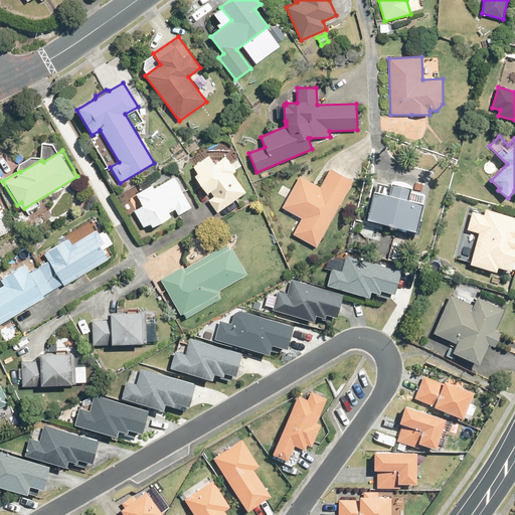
[(234,170),(230,165),(224,157),(214,164),(208,156),(193,167),(197,173),(193,176),(205,194),(209,191),(213,196),(207,200),(216,213),(245,192),(231,174),(235,171),(234,170)]
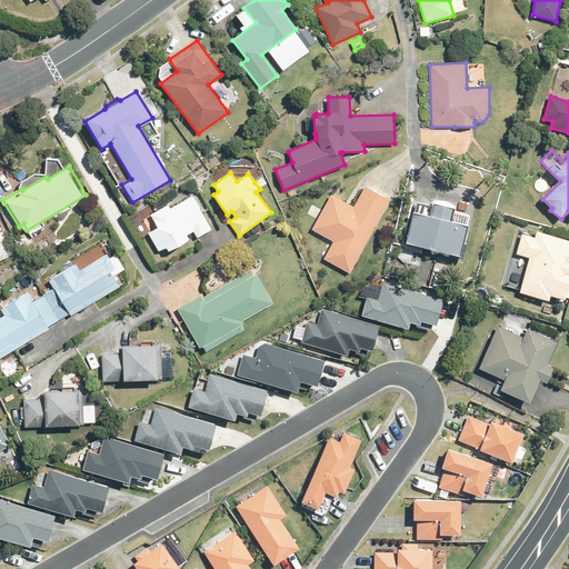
[(262,177),(255,182),(259,188),(267,182),(262,177)]
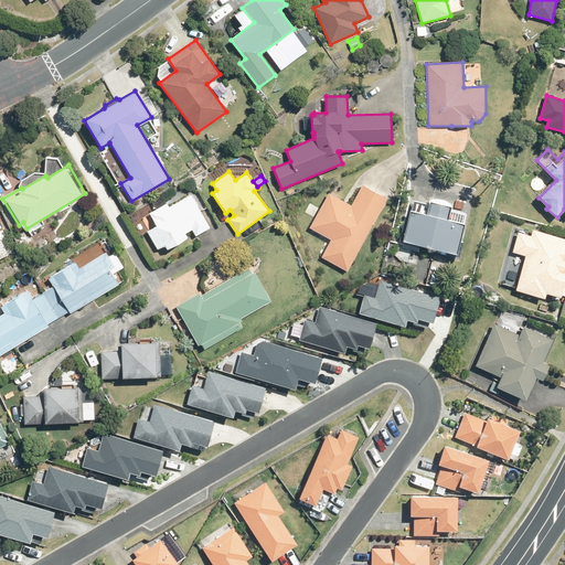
[(331,240),(321,257),(347,272),(387,199),(362,185),(351,205),(328,193),(309,228),(331,240)]
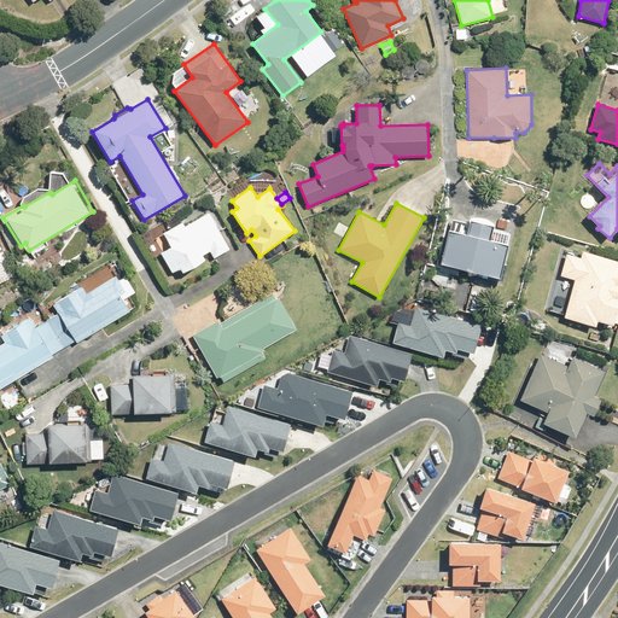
[(163,234),(170,248),(161,254),(172,273),(180,269),(181,273),(205,260),(203,256),(210,251),(214,258),(229,249),(208,213),(185,226),(178,214),(165,221),(170,229),(163,234)]
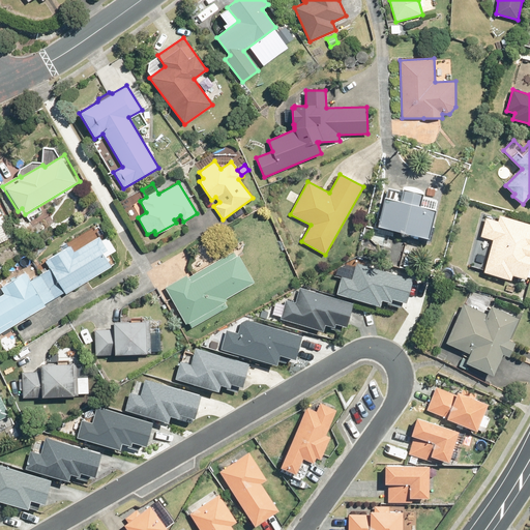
[(385,197),(378,227),(428,239),(436,210),(434,209),(436,200),(422,197),(422,194),(403,188),(403,192),(388,187),(386,198),(385,197)]
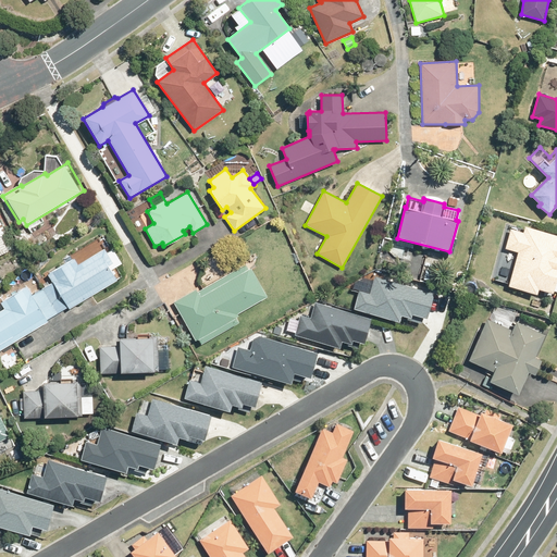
[(137,218),(134,213),(127,217),(131,222),(137,218)]
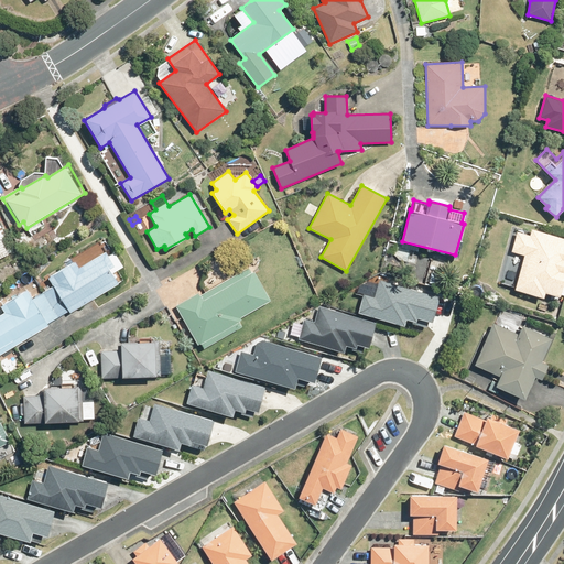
[(563,238),(532,229),(530,236),(518,231),(512,252),(524,256),(514,290),(544,300),(545,293),(560,297),(561,295),(563,295),(563,238)]
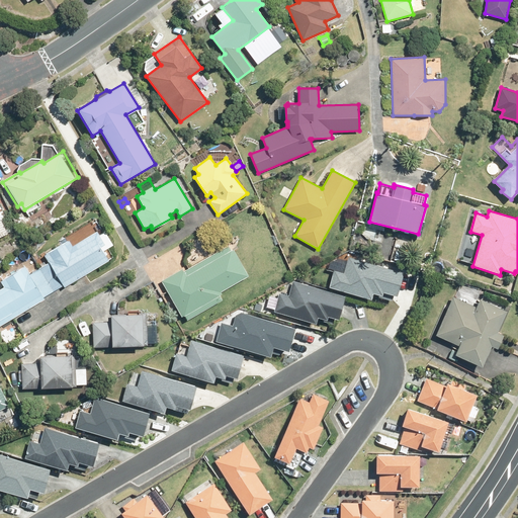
[(71,240),(47,254),(67,286),(115,258),(109,248),(115,244),(107,232),(102,234),(100,231),(75,245),(71,240)]
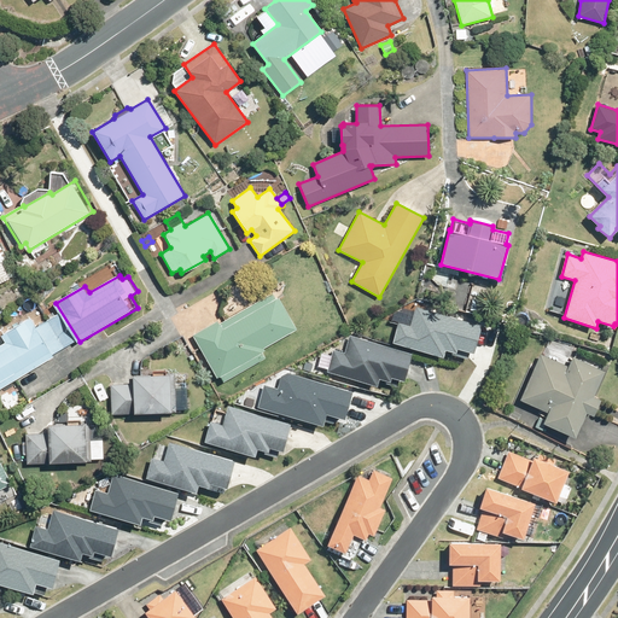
[(267,348),(299,328),(281,297),(278,299),(275,293),(223,324),(221,320),(196,334),(220,377),(223,374),(227,380),(268,356),(266,351),(268,350),(267,348)]
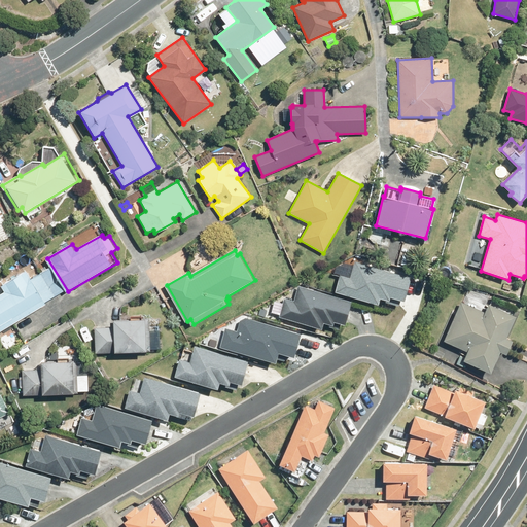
[(403,254),(400,265),(410,267),(412,257),(403,254)]
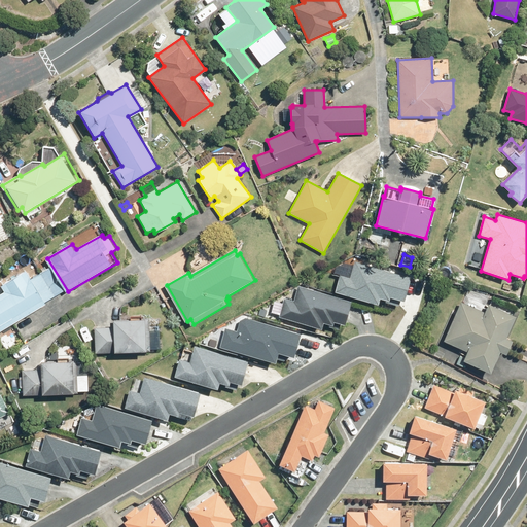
[(381,294),(390,297),(391,293),(405,297),(411,274),(355,258),(351,275),(340,272),(336,289),(379,301),(381,294)]
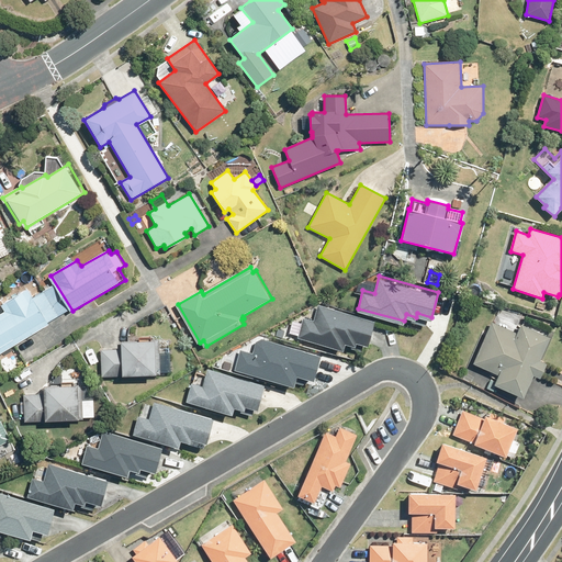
[(30,288),(3,304),(7,311),(0,314),(0,353),(51,324),(30,288)]
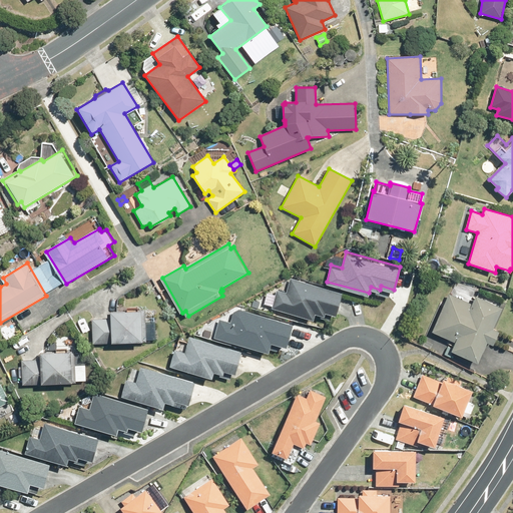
[(434,265),(432,272),(438,274),(440,267),(434,265)]
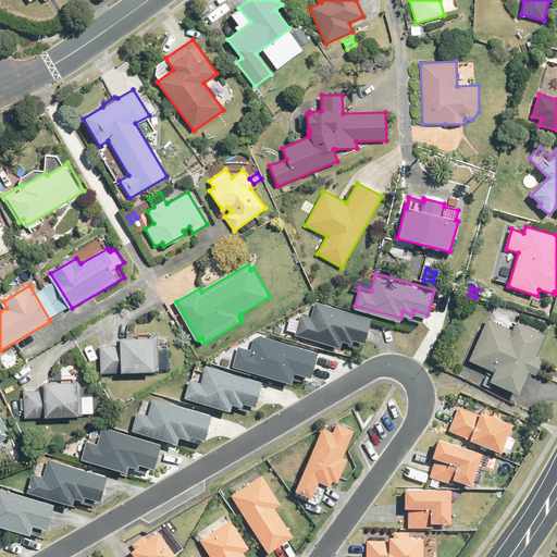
[(343,337),(353,341),(354,336),(366,339),(372,314),(316,299),(311,316),(300,313),(296,333),(341,345),(343,337)]
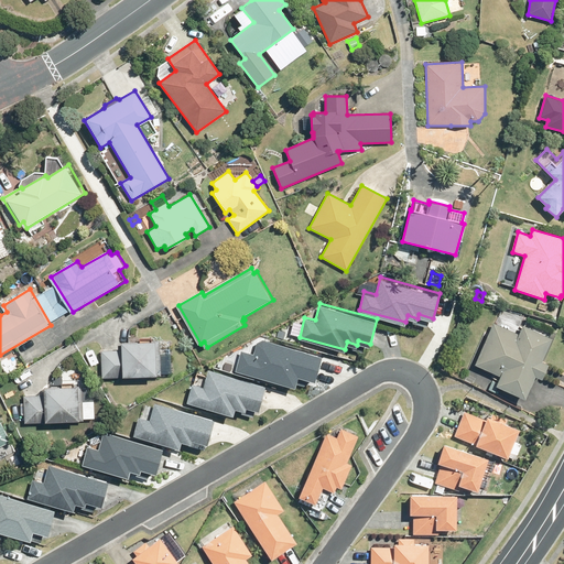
[(496,388),(498,389),(524,401),(535,378),(542,380),(549,366),(542,362),(552,339),(522,326),(519,335),(494,324),(475,366),(500,377),(497,383),(496,388)]
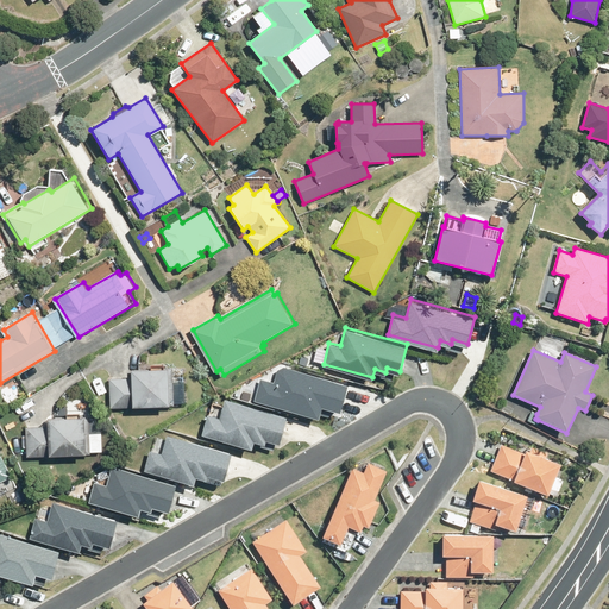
[(111,377),(113,408),(176,405),(175,368),(136,369),(136,376),(111,377)]
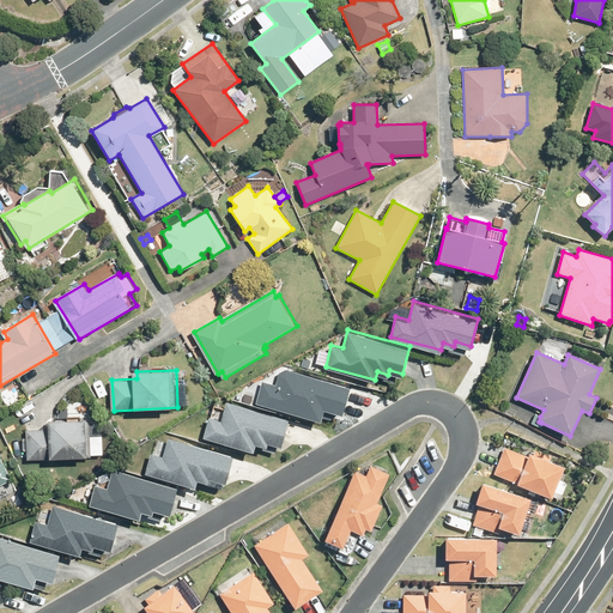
[(256,441),(267,444),(268,439),(281,443),(289,417),(228,400),(222,419),(208,416),(204,435),(254,448),(256,441)]
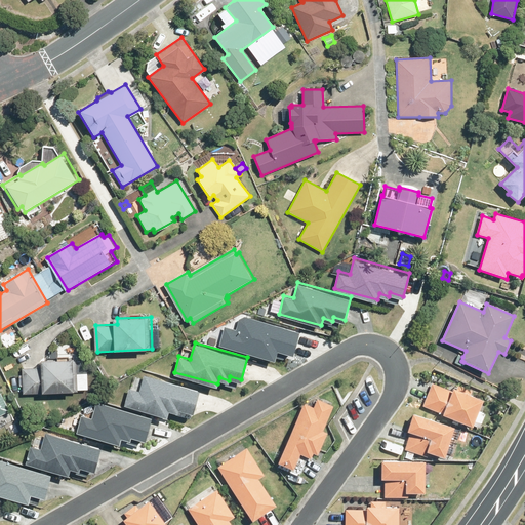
[(462,357),(458,355),(454,363),(461,366),(463,362),(461,361),(462,357)]
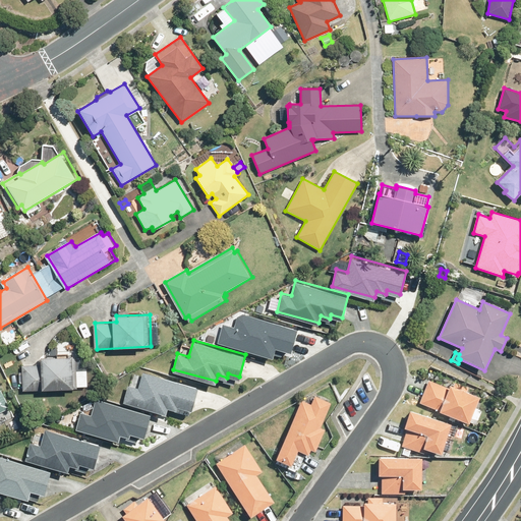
[(79,388),(77,356),(44,358),(44,365),(23,365),(24,391),(79,388)]
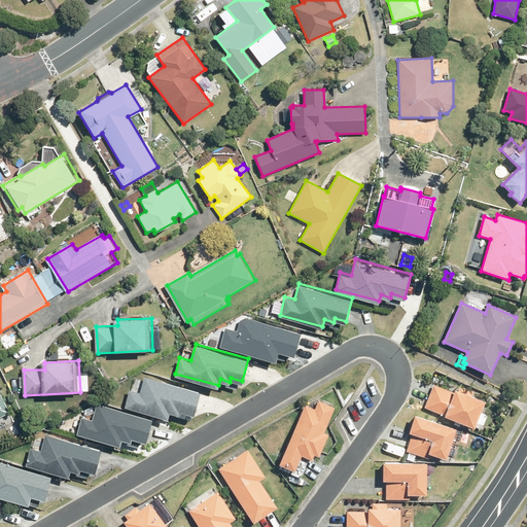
[(170,410),(179,412),(180,409),(195,413),(201,389),(145,375),(144,380),(135,378),(132,388),(130,388),(126,405),(169,416),(170,410)]
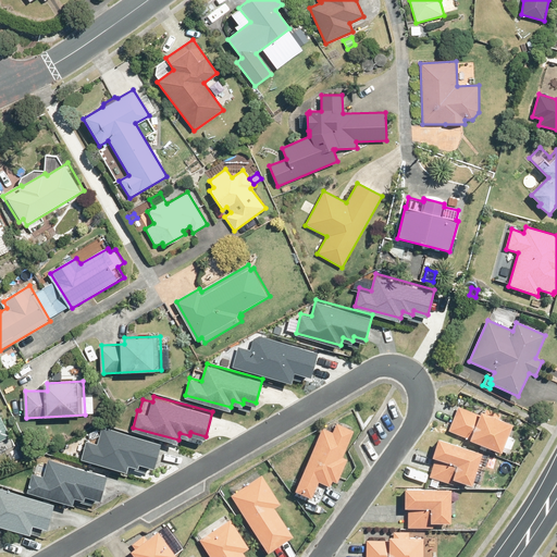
[(480,416),(458,407),(448,431),(470,440),(469,442),(502,454),(512,425),(499,420),(502,415),(486,409),(484,415),(481,413),(480,416)]
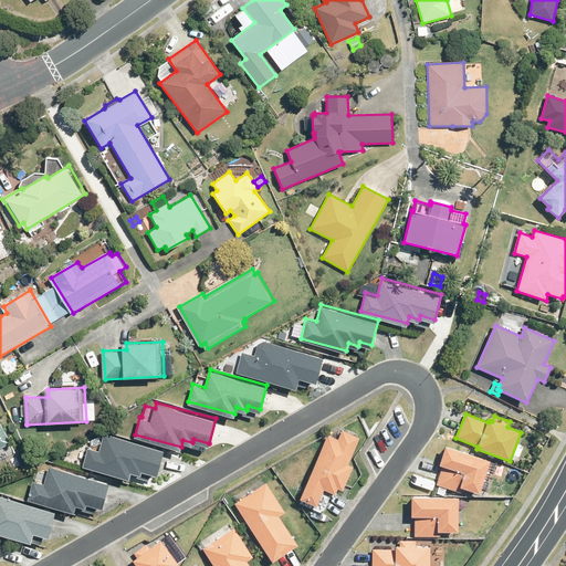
[(0,418),(0,449),(12,443),(0,418)]
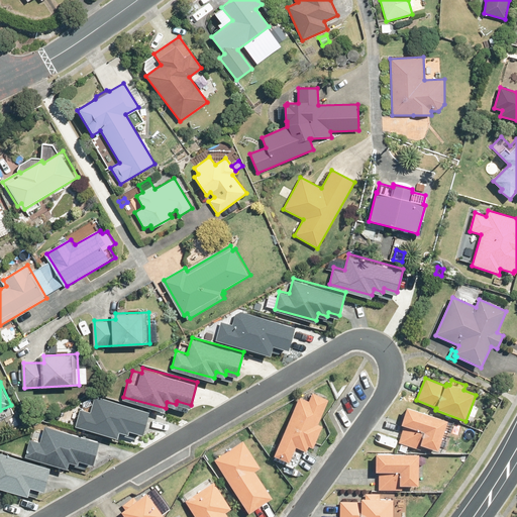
[(120,428),(129,430),(129,427),(143,431),(149,408),(96,394),(91,409),(81,407),(76,423),(118,434),(120,428)]
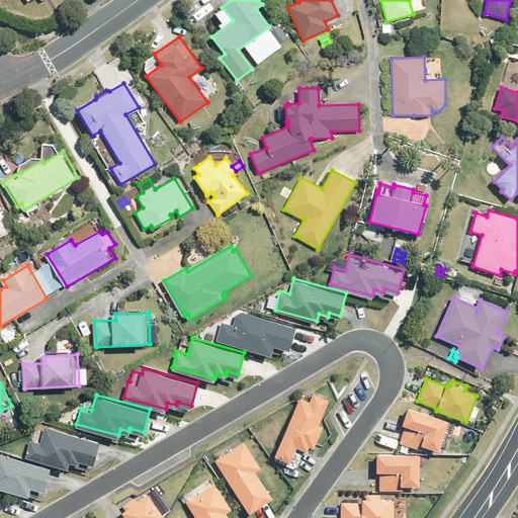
[(298,399),(273,458),(293,467),(298,455),(293,453),(295,449),(306,453),(308,448),(313,450),(322,427),(318,426),(328,402),(313,395),(309,403),(298,399)]
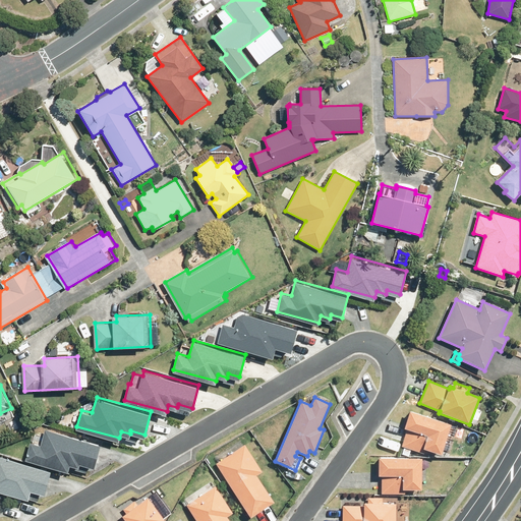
[(406,430),(401,447),(423,454),(424,451),(442,456),(452,425),(409,411),(404,429),(406,430)]
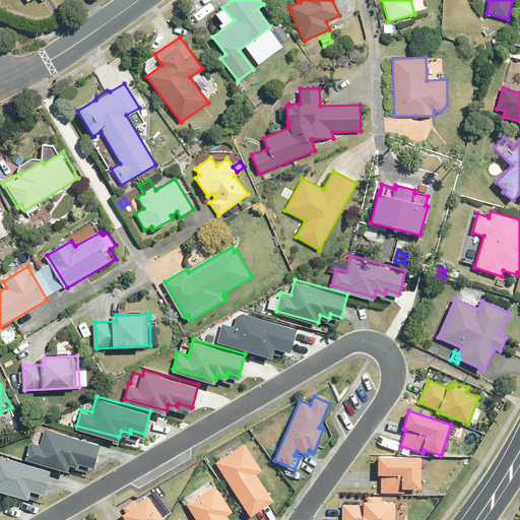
[(70,461),(79,463),(80,460),(93,464),(101,441),(46,427),(42,443),(30,440),(25,456),(68,467),(70,461)]
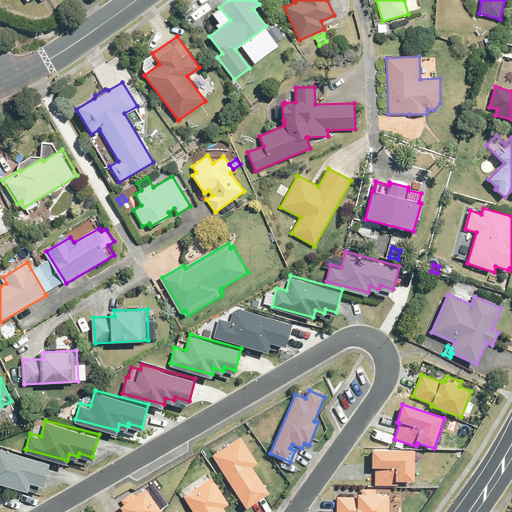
[(273,493),(256,467),(262,463),(243,436),(215,455),(251,508),(273,493)]
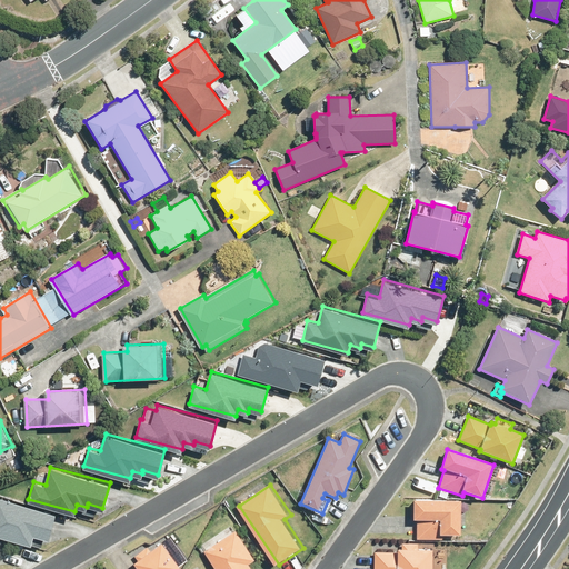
[(0,532),(31,541),(35,532),(49,537),(56,511),(0,496),(0,532)]
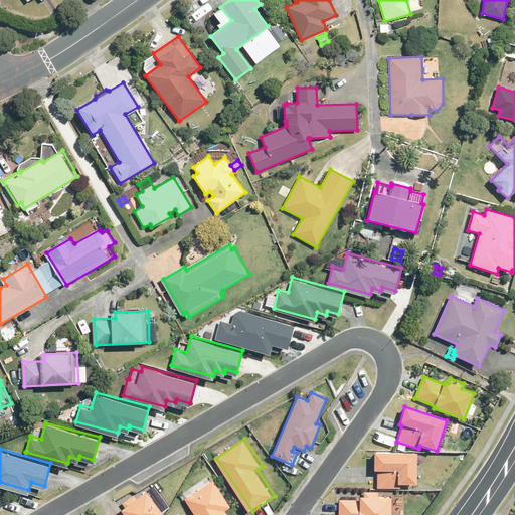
[(416,455),(374,454),(374,472),(377,472),(377,488),(399,489),(399,485),(416,486),(416,455)]
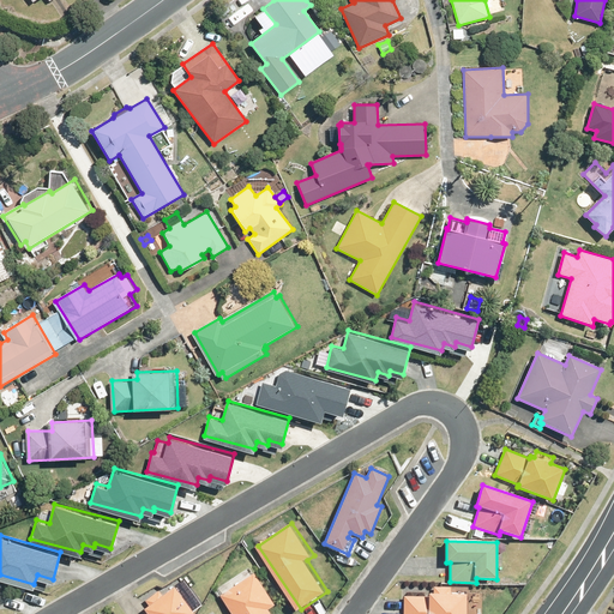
[(277,613),(274,608),(280,603),(258,572),(223,595),(235,613),(277,613)]
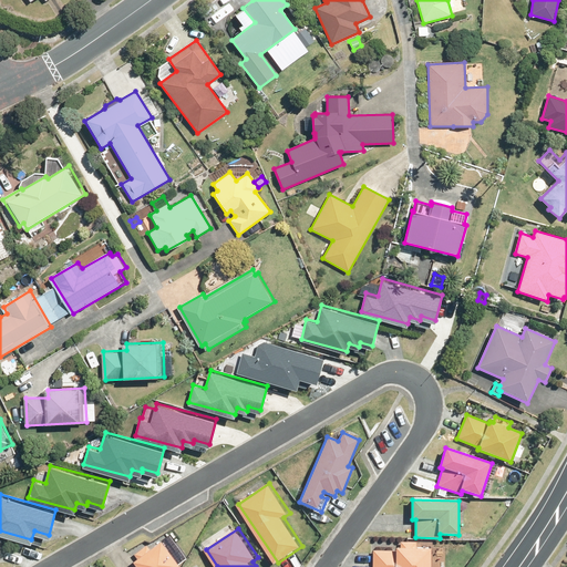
[(182,566),(184,566),(165,540),(152,549),(148,545),(136,554),(140,559),(136,560),(138,564),(134,566),(182,566)]
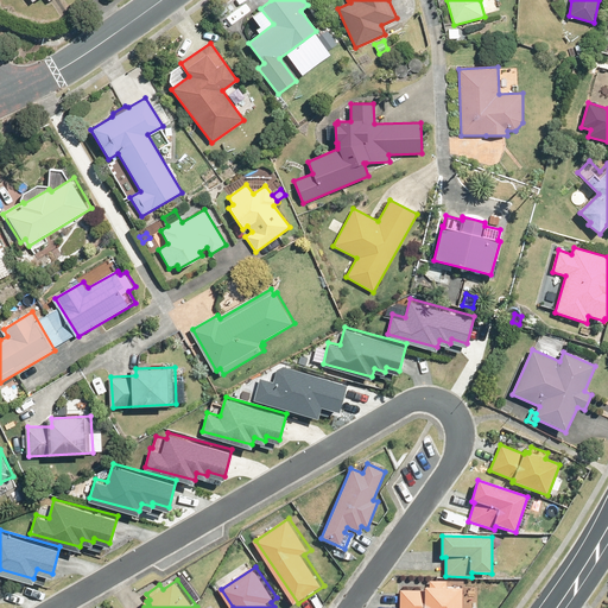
[(447,588),(447,582),(430,582),(430,588),(425,588),(425,591),(399,590),(399,607),(461,607),(462,588),(447,588)]
